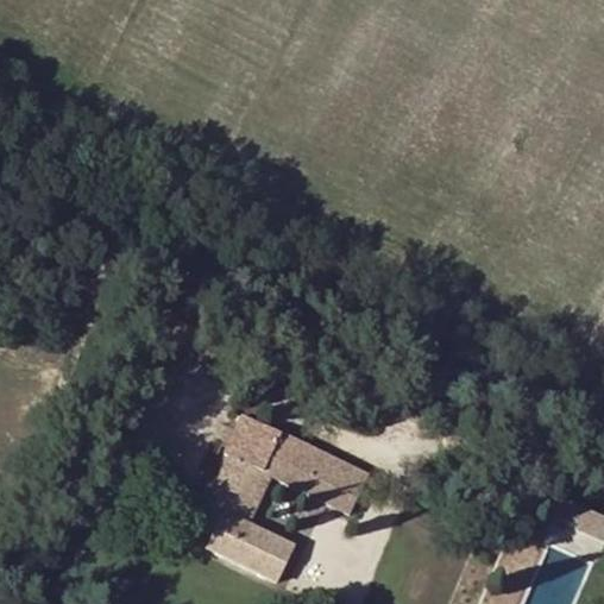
[(93,274),(81,269),(75,287),(87,290),(93,274)]
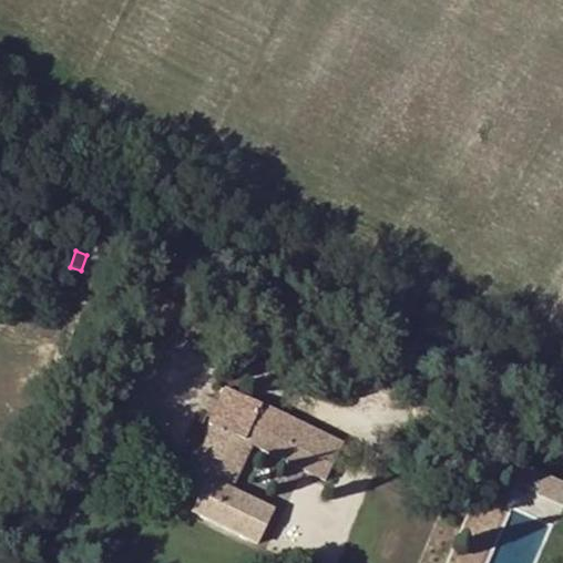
[(217,422),(208,440),(202,454),(188,480),(206,488),(195,509),(260,540),(276,507),(233,487),(254,441),(328,477),(344,441),(228,385),(213,420),(217,422)]
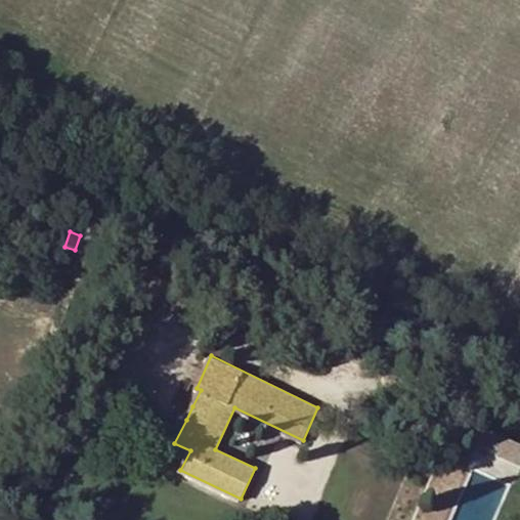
[(186,420),(192,406),(181,401),(175,415),(186,420)]
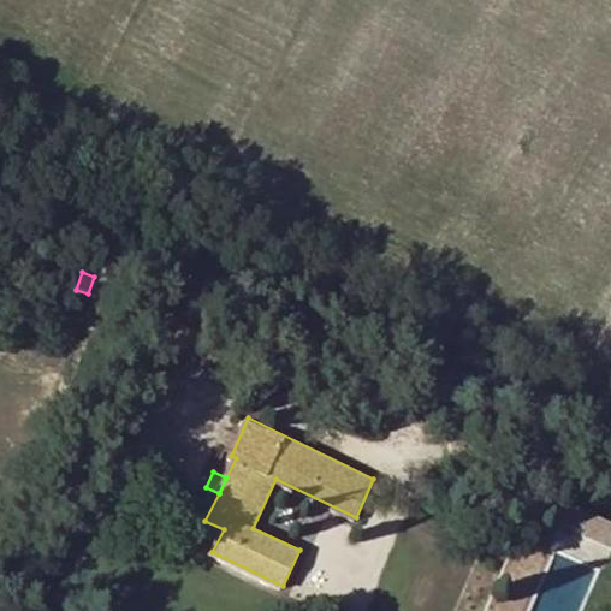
[(579,527),(587,508),(574,502),(565,521),(579,527)]
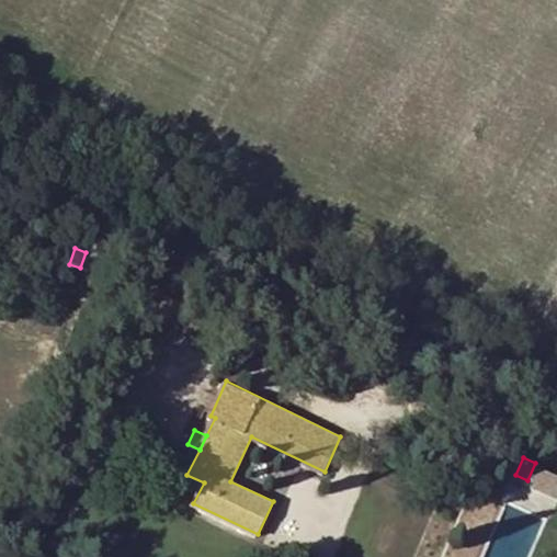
[(556,473),(535,463),(527,480),(556,492),(556,473)]
